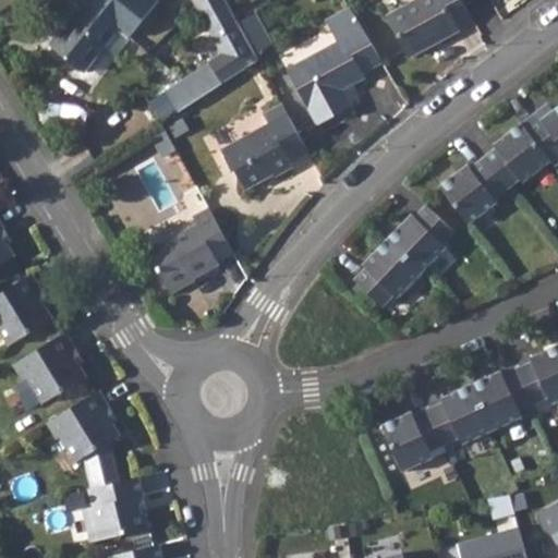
[(85,0),(49,43),(82,71),(118,28),(129,37),(158,1),(156,0),(85,0)]
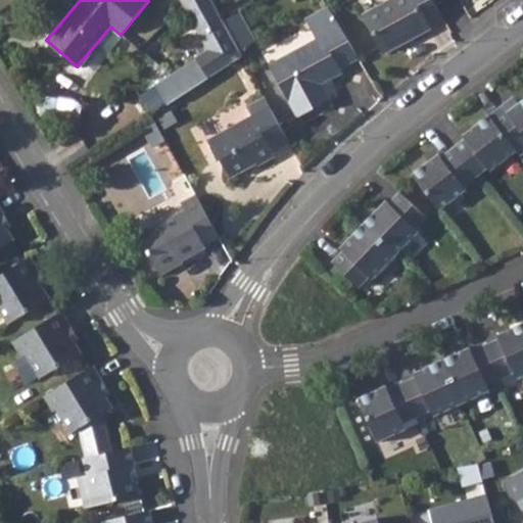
[(156,84),(169,103),(242,56),(222,18),(210,0),(182,0),(209,49),(156,84)]
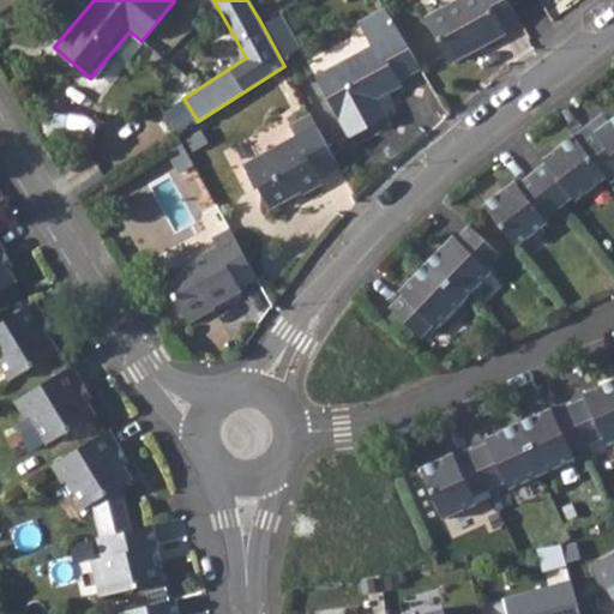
[(483,43),(455,0),(449,0),(425,14),(450,60),(483,43)]
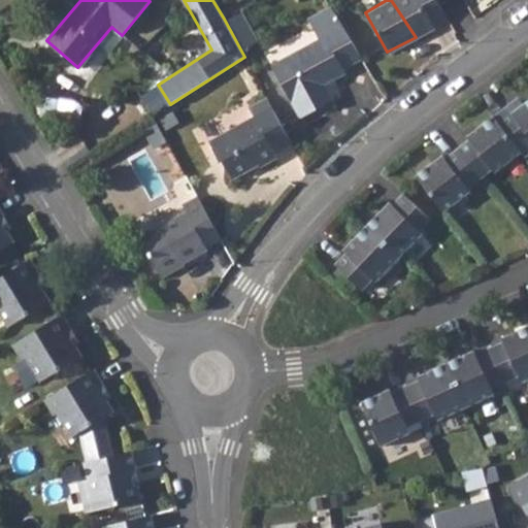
[(429,22),(444,13),(436,0),(391,0),(416,37),(432,27),(429,22)]
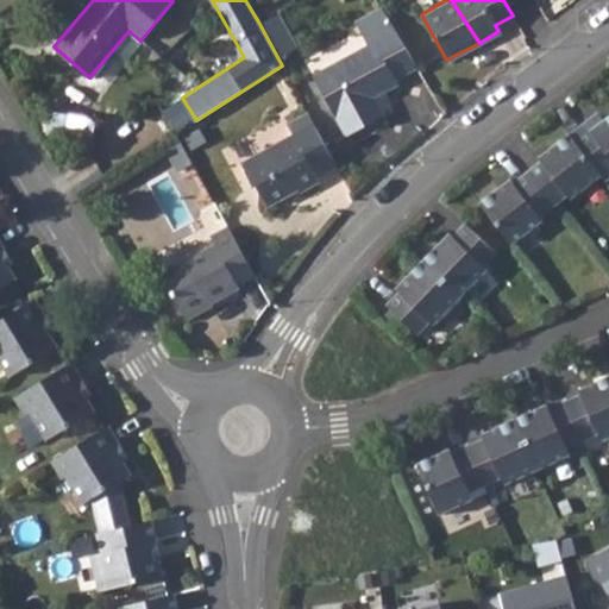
[(380,10),(352,24),(365,49),(372,45),(368,36),(388,25),(380,10)]
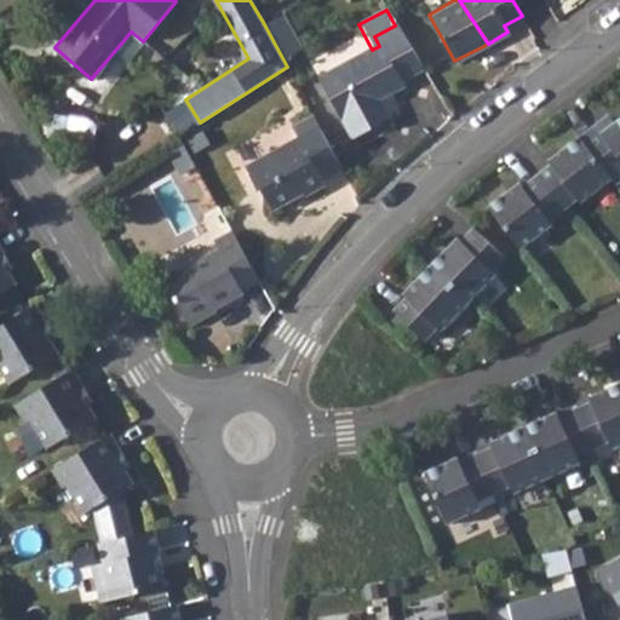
[(283,15),(269,23),(287,57),(302,47),(283,15)]
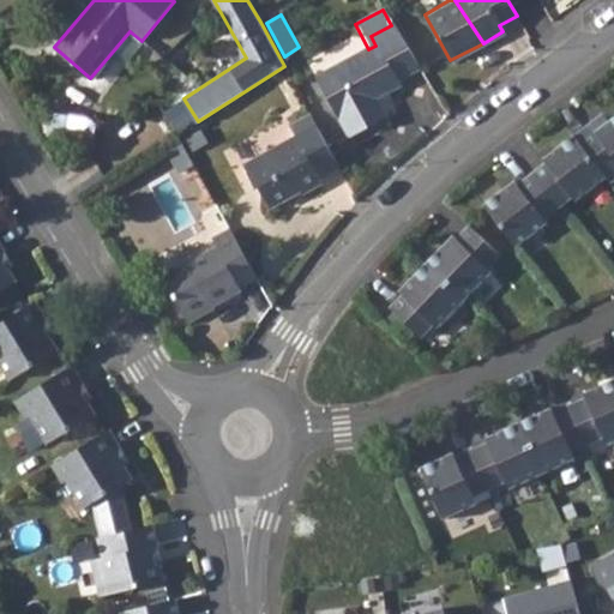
[(375,46),(368,49),(314,78),(347,139),(384,119),(374,101),(397,88),(395,82),(416,71),(391,25),(371,36),(375,46)]
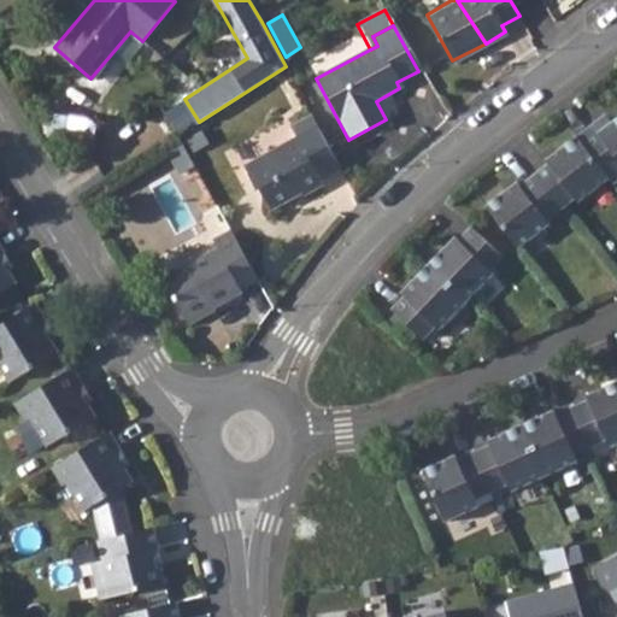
[(341,166),(312,113),(292,125),(297,135),(244,166),(257,191),(260,188),(272,209),(304,191),(305,194),(325,183),(323,178),(341,166)]
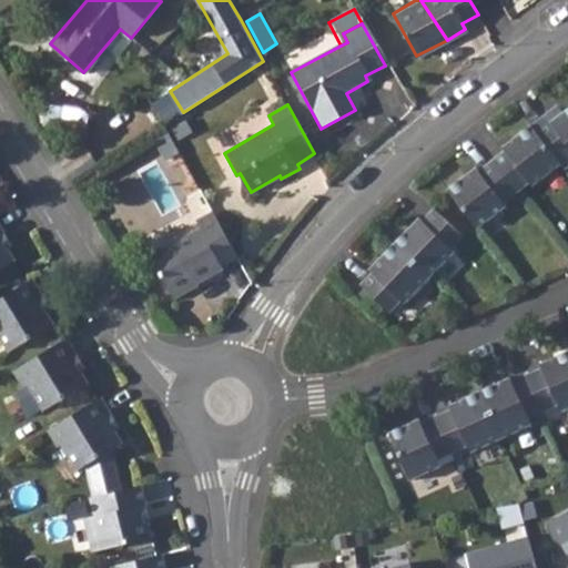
[(551,108),(529,124),(559,164),(565,170),(567,166),(567,107),(557,115),(551,108)]
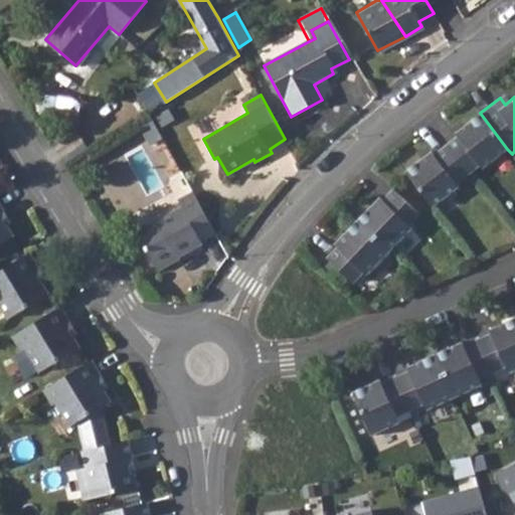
[(507,149),(480,113),(455,133),(457,136),(444,146),(467,175),(479,166),(481,169),(507,149)]
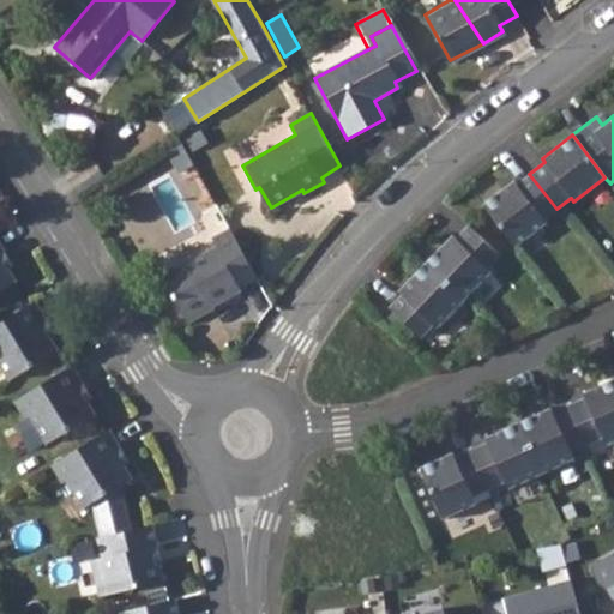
[(557,209),(529,174),(513,185),(511,181),(481,204),(513,247),(545,223),(541,220),(557,209)]
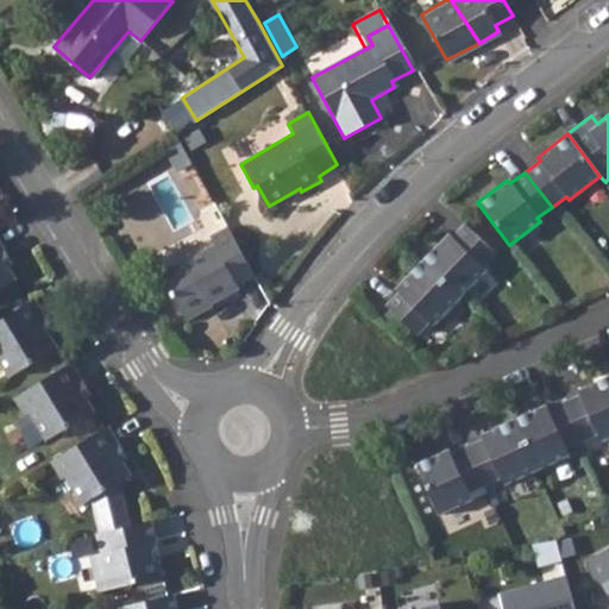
[(495,255),(463,224),(450,237),(446,233),(420,261),(458,297),(484,271),(482,268),(495,255)]
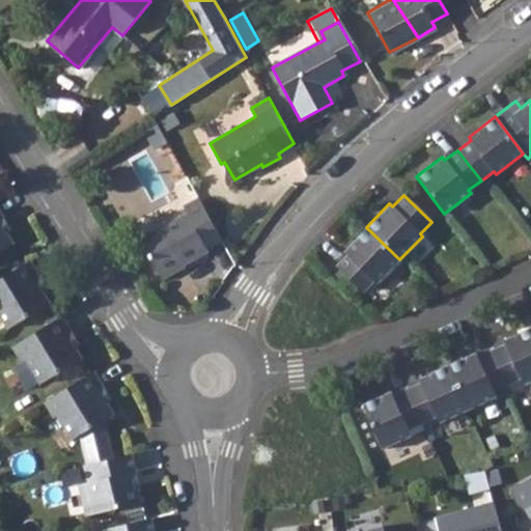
[(223,238),(199,196),(184,205),(188,212),(144,236),(154,251),(150,252),(165,277),(187,264),(185,261),(210,248),(210,246),(223,238)]
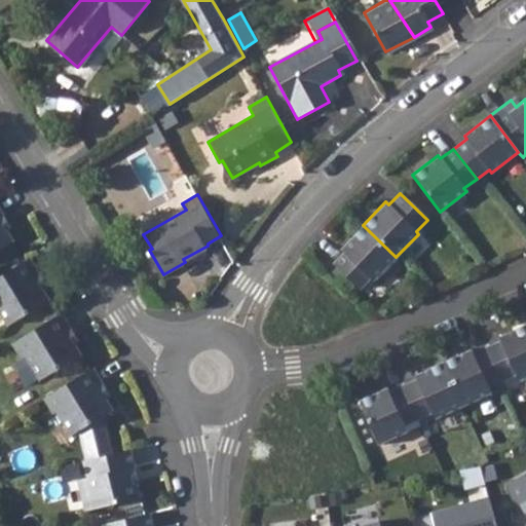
[(0,246),(13,237),(0,217),(0,213),(3,211),(0,205),(0,246)]
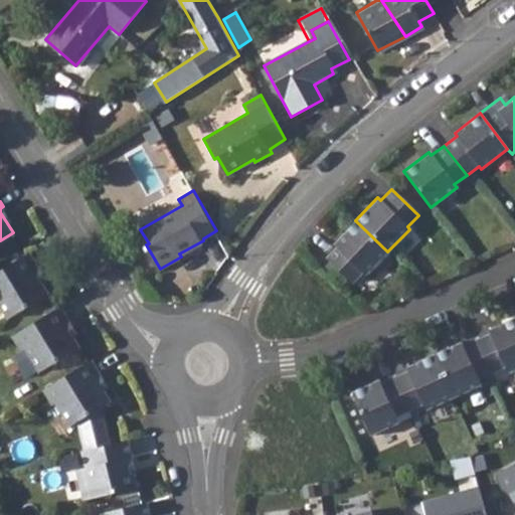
[(387,251),(355,220),(332,243),(335,246),(324,258),(351,284),(362,273),(364,276),(387,251)]
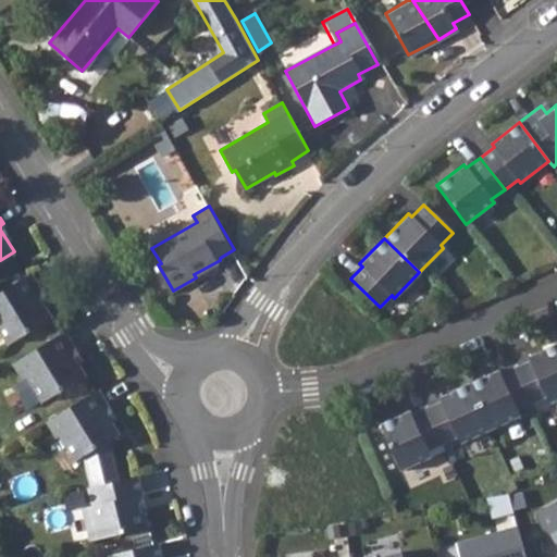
[(32,272),(0,291),(0,329),(9,343),(51,316),(35,289),(40,286),(32,272)]
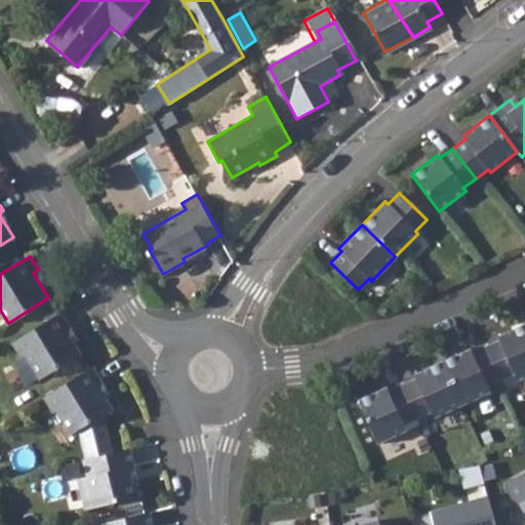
[(58,314),(9,345),(17,358),(22,355),(37,379),(76,355),(62,330),(67,326),(58,314)]
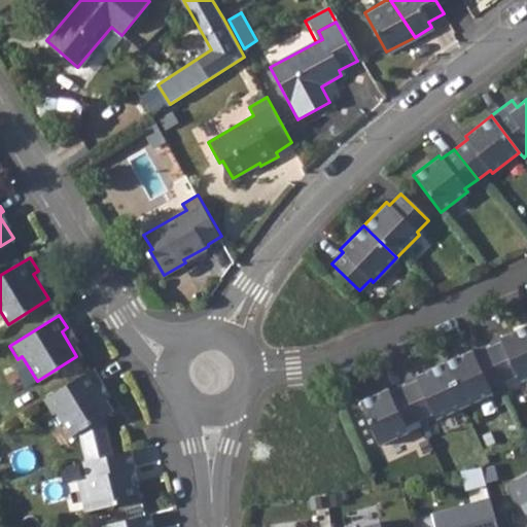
[(526,379),(526,326),(526,325),(498,338),(501,344),(488,350),(504,385),(518,379),(519,383),(526,379)]
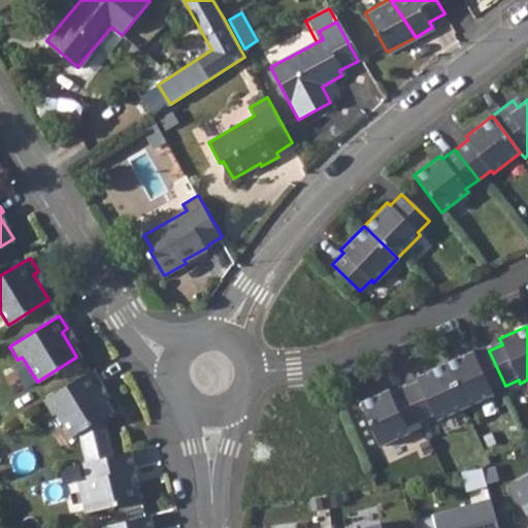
[(505,386),(489,351),(476,357),(473,351),(444,364),(465,409),(494,395),(493,392),(505,386)]
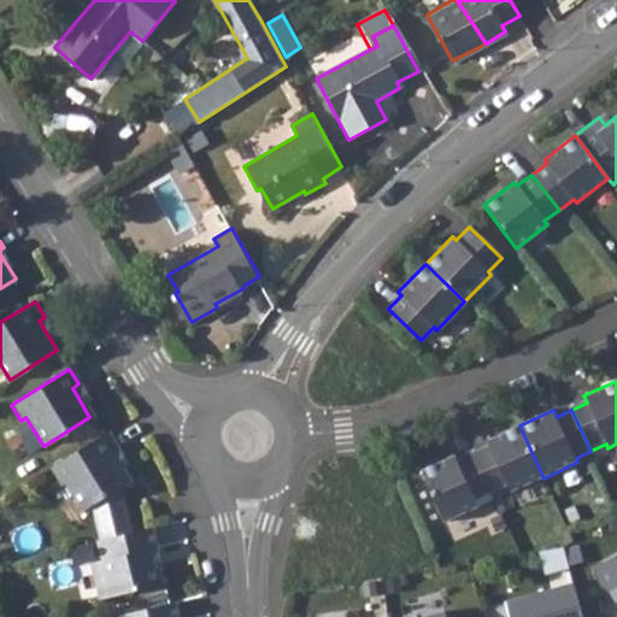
[(544,479),(519,425),(487,440),(489,447),(474,456),(492,497),(509,488),(511,493),(544,479)]
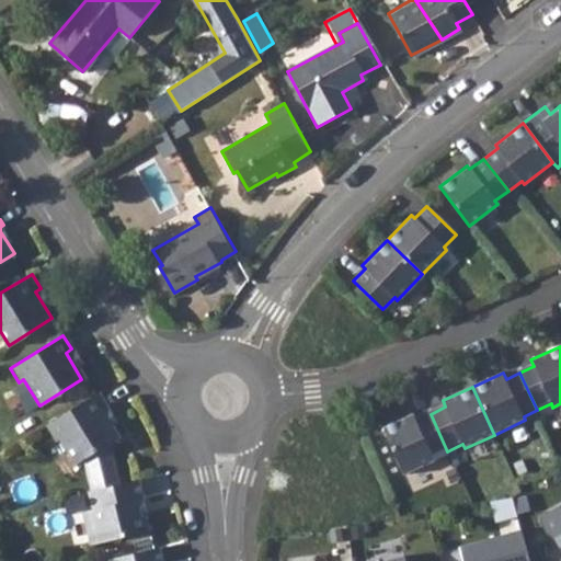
[(96,393),(45,426),(54,441),(57,438),(73,464),(116,438),(101,412),(105,409),(96,393)]
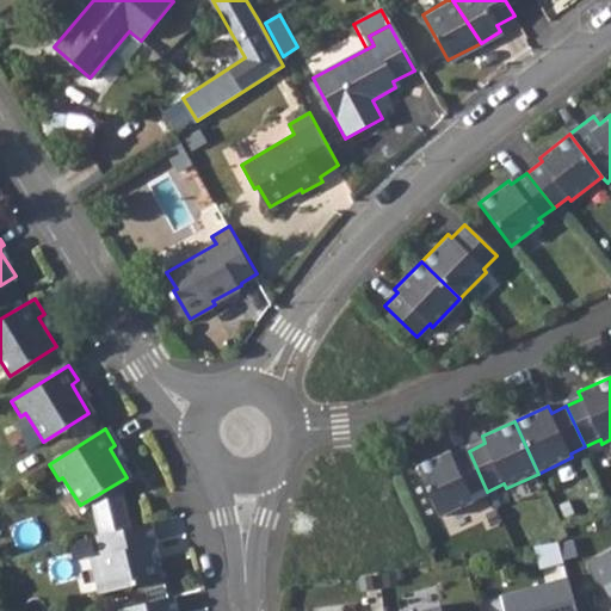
[(419,469),(443,520),(475,506),(473,498),(487,492),(469,451),(454,458),(452,454),(419,469)]
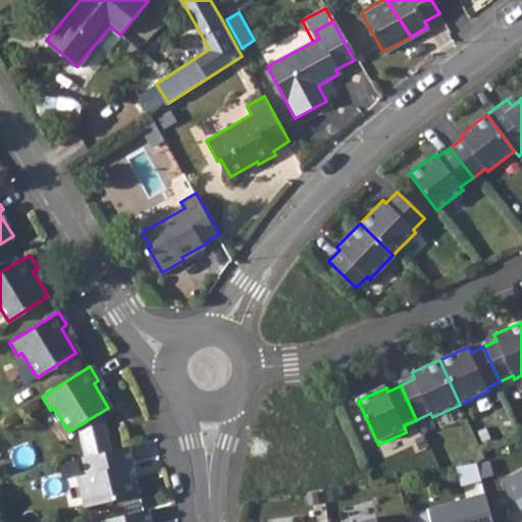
[(126,445),(80,457),(84,473),(73,475),(82,506),(136,493),(132,476),(127,477),(124,463),(129,462),(126,445)]
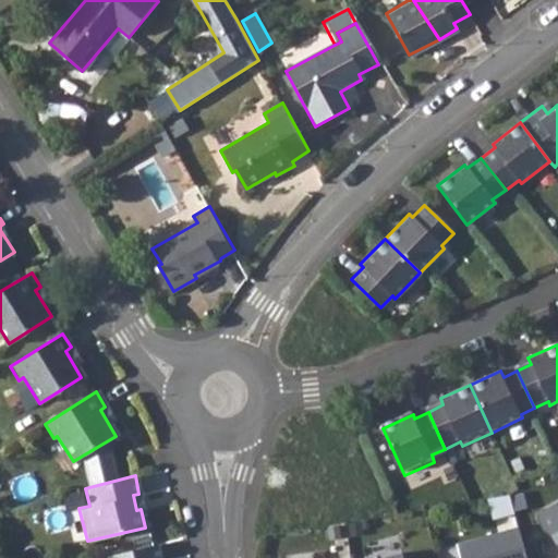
[(525,557),(518,525),(458,540),(461,557),(525,557)]
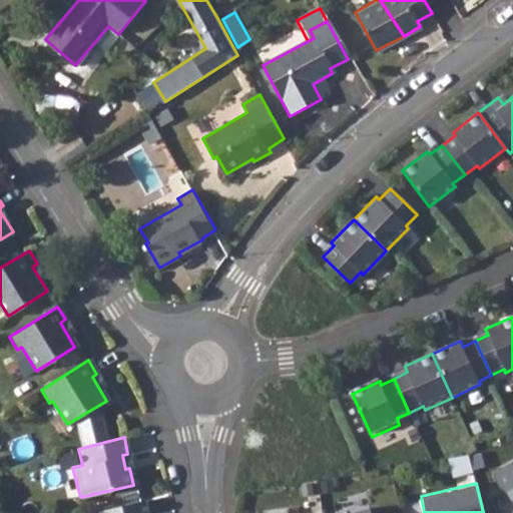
[(327,512),(370,512),(365,491),(333,497),(337,511),(327,512)]
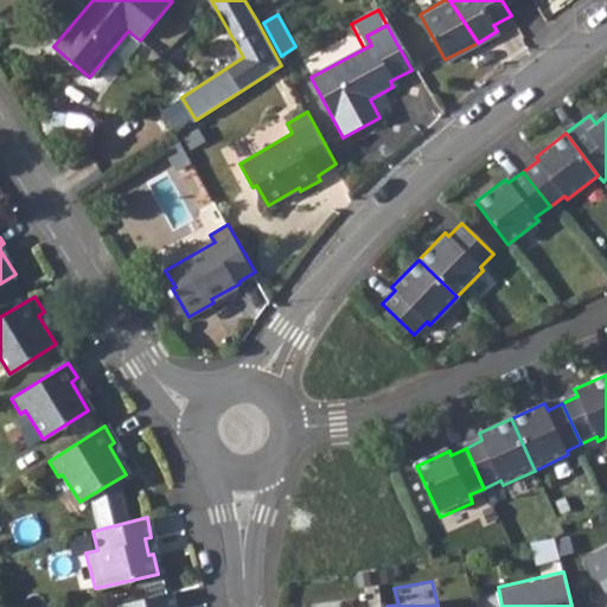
[(173,606),(170,590),(115,605),(115,606),(173,606)]
